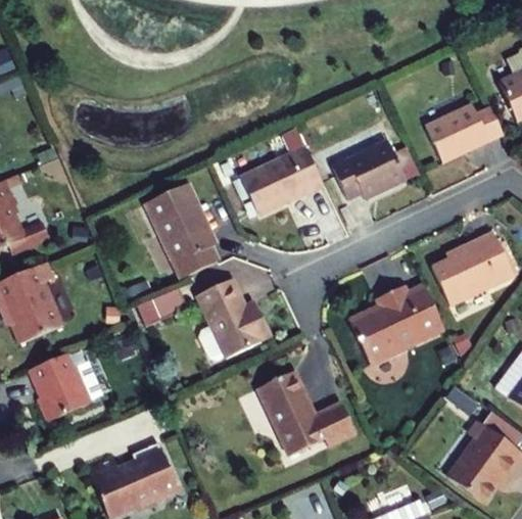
[(521,47),(520,47),(518,52),(507,57),(514,73),(499,80),(517,119),(521,116),(521,47)]
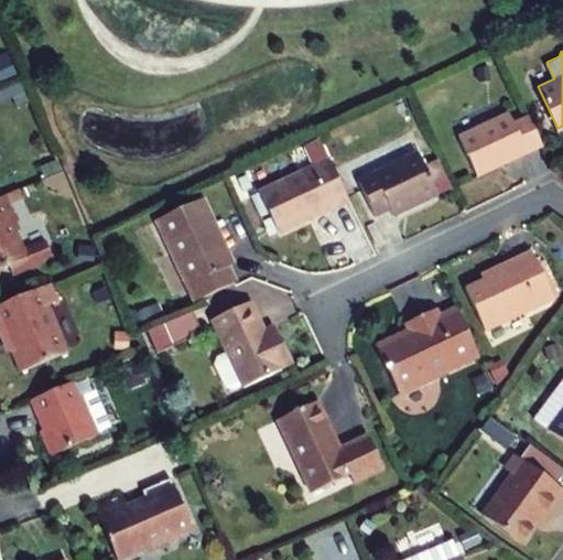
[(15,70),(6,66),(1,77),(12,81),(15,70)]
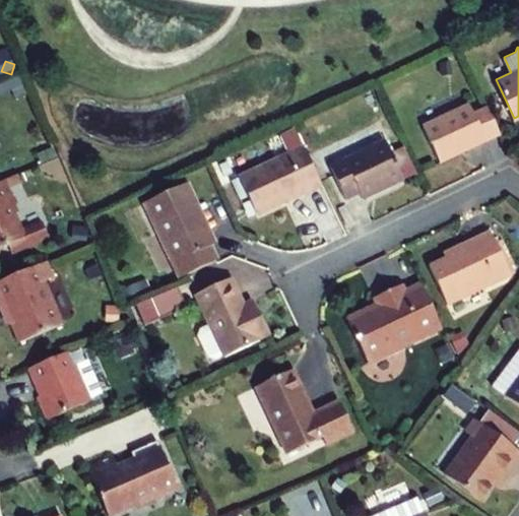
[(0,86),(22,78),(19,72),(0,79),(0,86)]
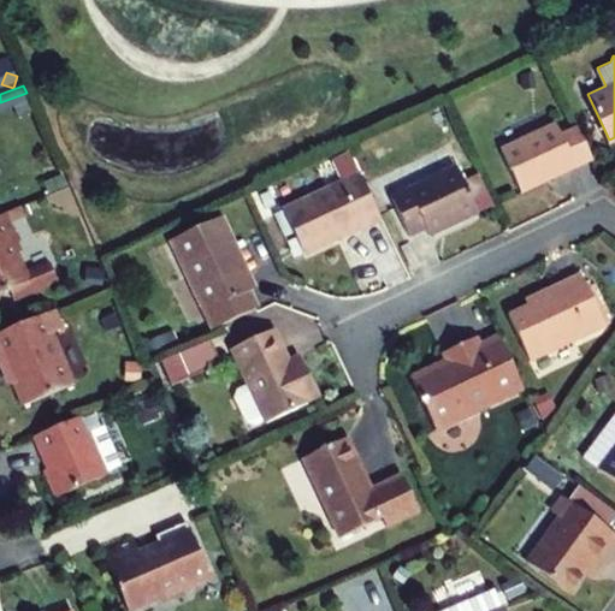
[(522,189),(593,155),(578,123),(562,130),(557,119),(502,146),(522,189)]
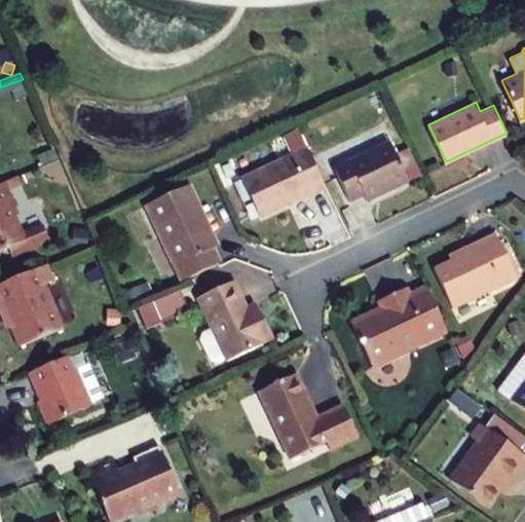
[(298,127),(284,134),(292,153),(241,177),(251,194),(253,199),(258,211),(259,214),(325,183),(298,127)]
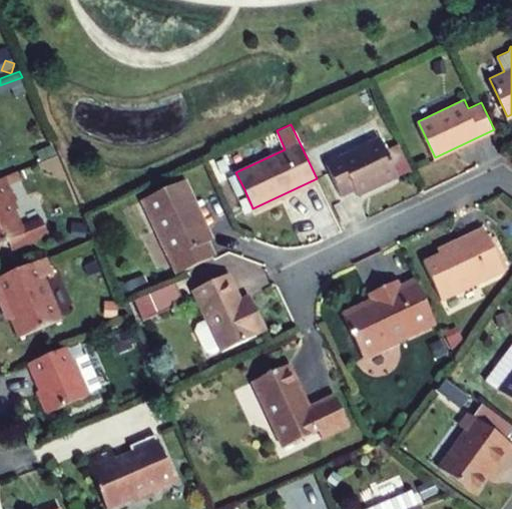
[(358,192),(399,173),(396,168),(389,153),(381,135),(342,153),(336,140),(320,147),(342,192),(355,186),(358,192)]
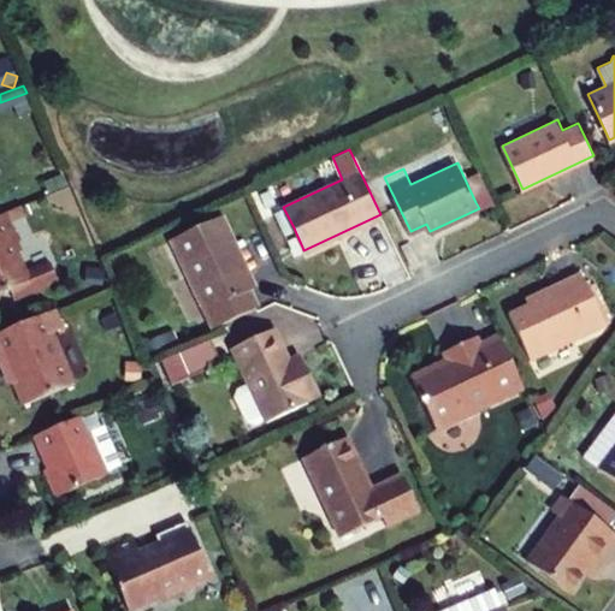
[(49,190),(67,183),(64,172),(46,179),(49,190)]
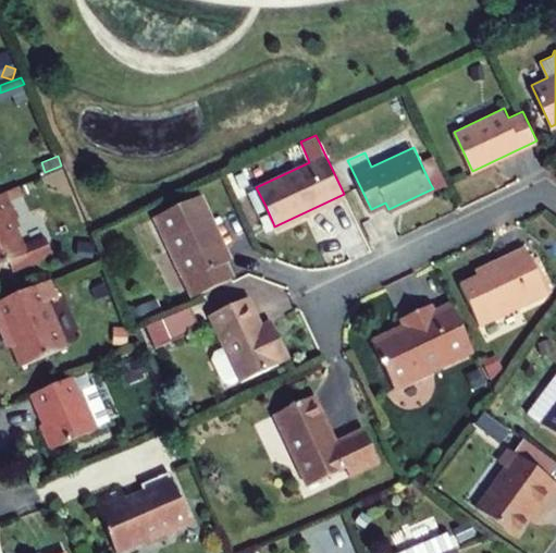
[(422,167),(430,183),(444,176),(436,160),(422,167)]
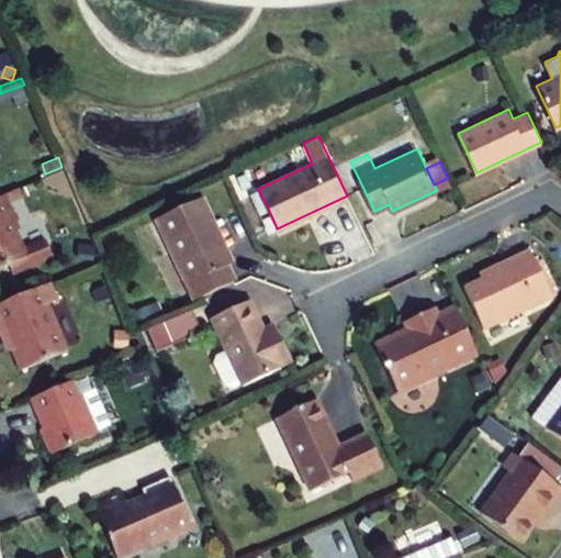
[(236,174),(243,189),(253,185),(246,169),(236,174)]
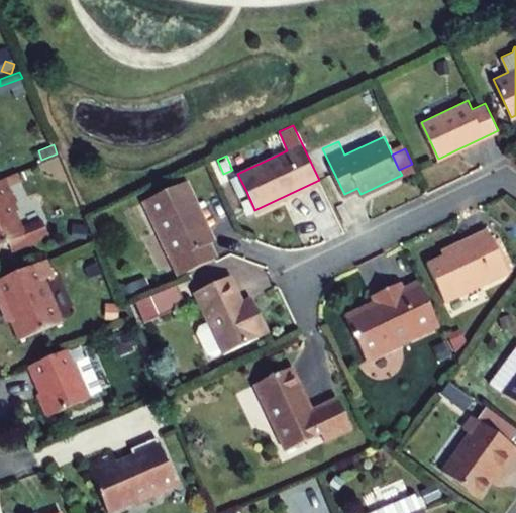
[(20,179),(16,171),(3,177),(6,185),(20,179)]
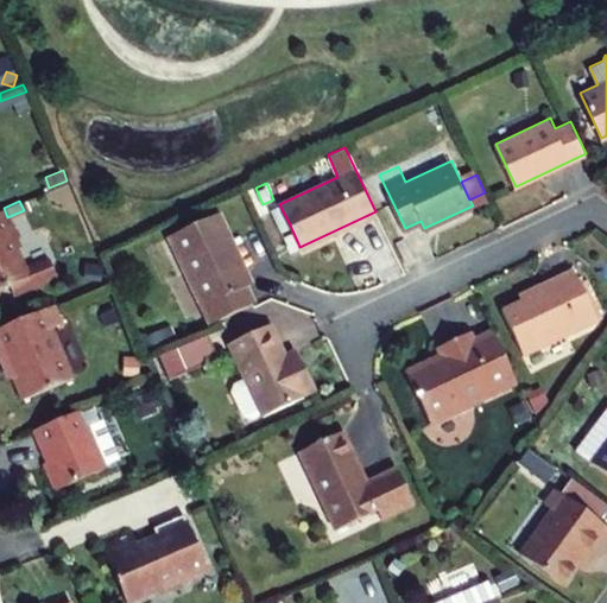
[(290,224),(279,204),(271,208),(282,229),(290,224)]
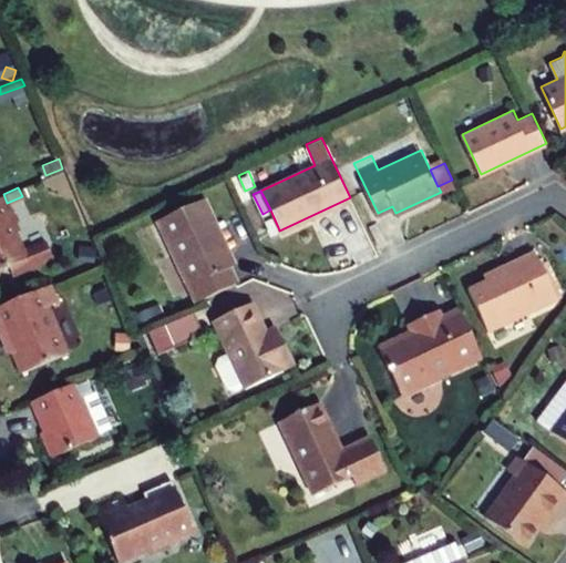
[(7,203),(3,194),(0,194),(0,268),(10,264),(14,274),(54,257),(45,238),(22,248),(14,232),(19,229),(16,225),(18,221),(14,212),(10,211),(7,203)]
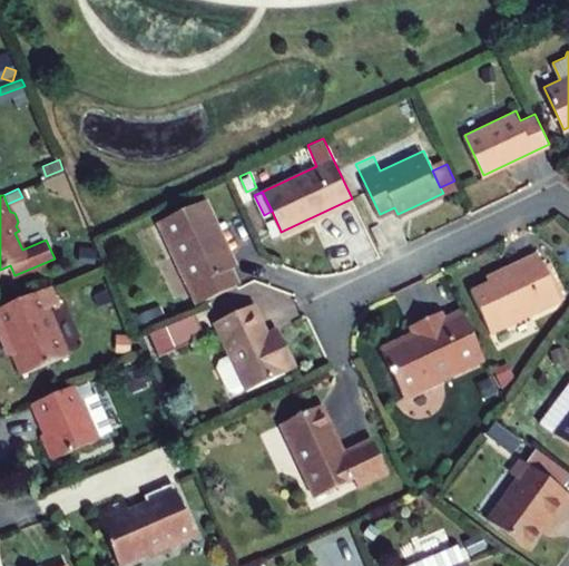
[(198,301),(238,283),(231,267),(236,265),(205,198),(159,220),(198,301)]
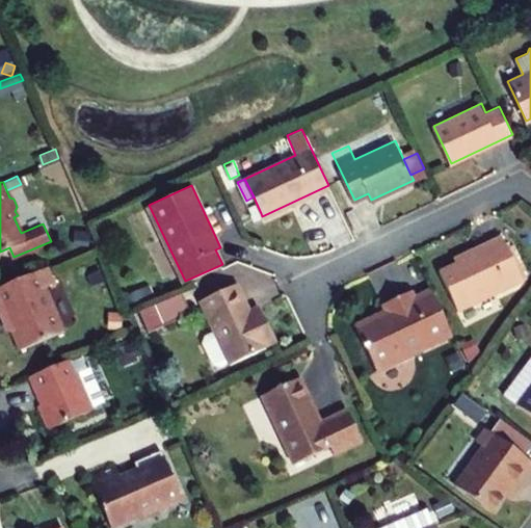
[(261,213),(256,202),(248,205),(255,216),(261,213)]
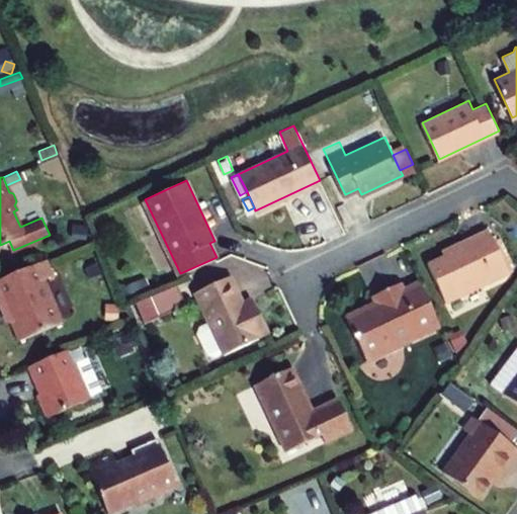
[(86,237),(88,225),(75,223),(74,236),(86,237)]
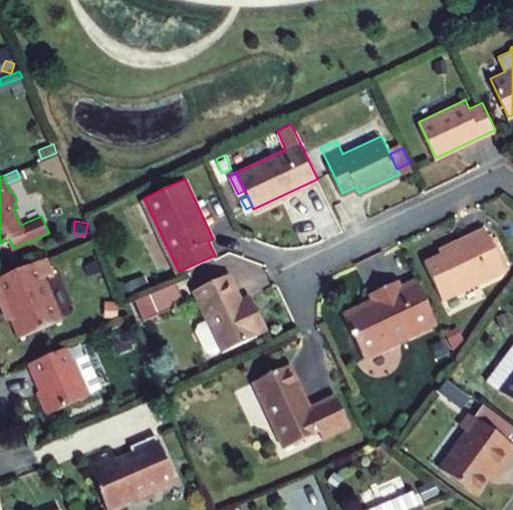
[(424,260),(442,298),(505,268),(490,237),(485,226),(456,240),(458,244),(440,252),(424,260)]
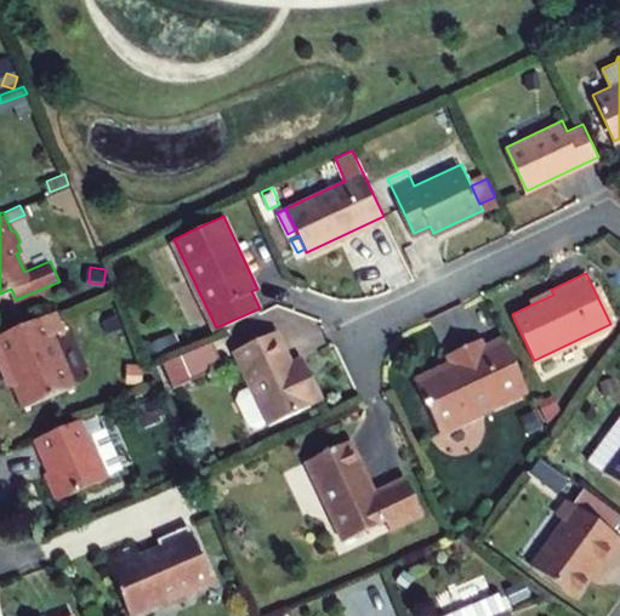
[(616,321),(598,284),(592,286),(610,324),(616,321)]
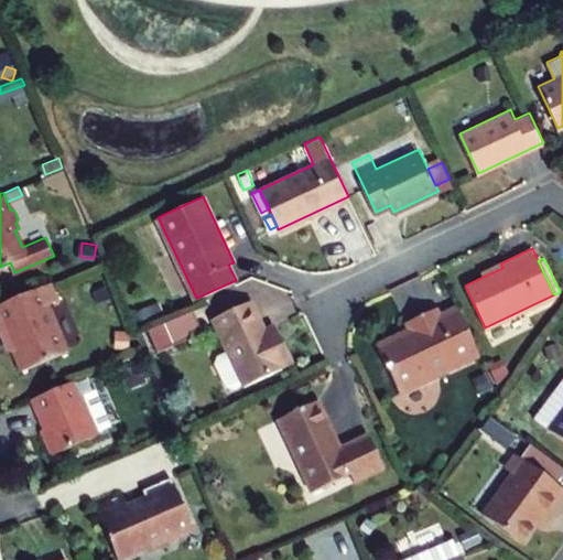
[(483,277),(502,268),(500,264),(480,272),(483,277)]
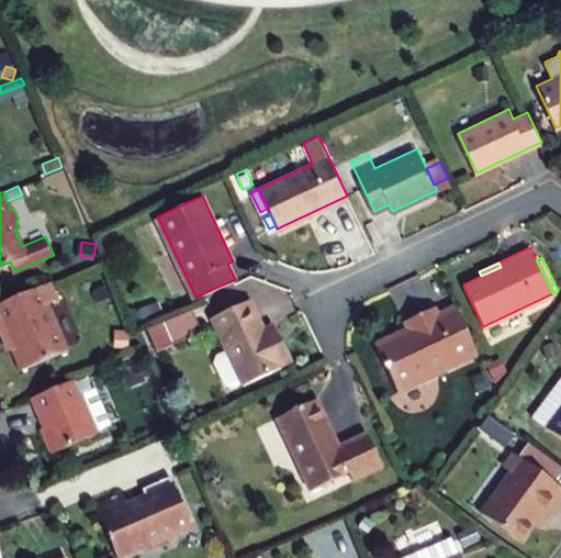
[(49,279),(0,300),(0,328),(3,337),(9,335),(22,366),(67,347),(47,301),(57,297),(49,279)]
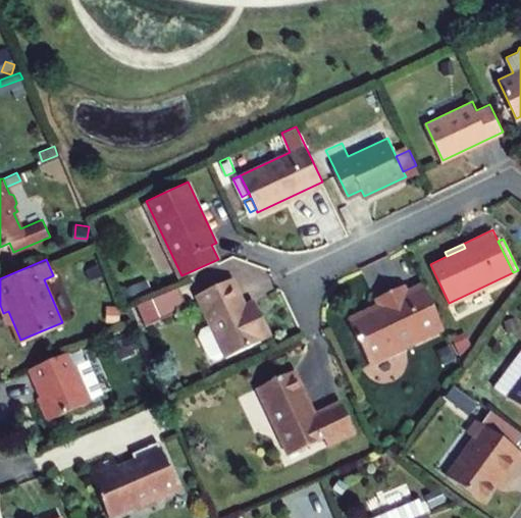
[(158,287),(174,278),(171,272),(155,279),(158,287)]
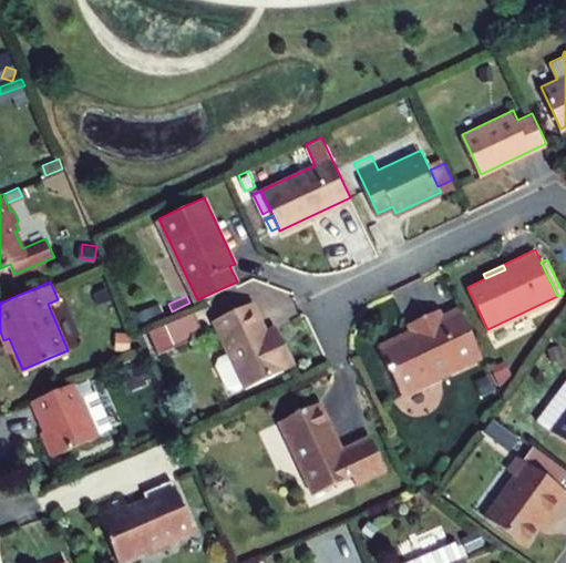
[(266,328),(253,300),(214,318),(228,348),(218,352),(228,372),(237,368),(246,387),(295,364),(279,330),(269,335),(266,328)]
